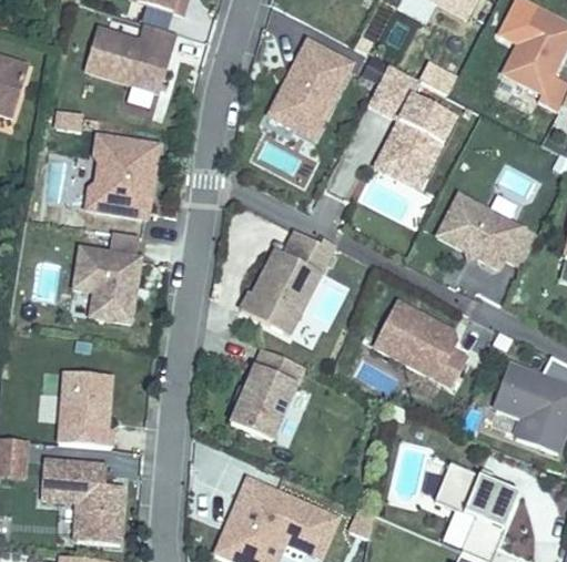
[(145,0),(145,1),(182,12),(185,0),(145,0)]
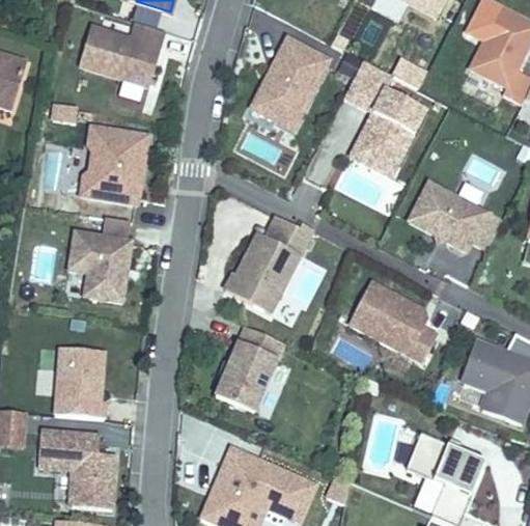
[(407,0),(436,16),(443,0),(407,0)]
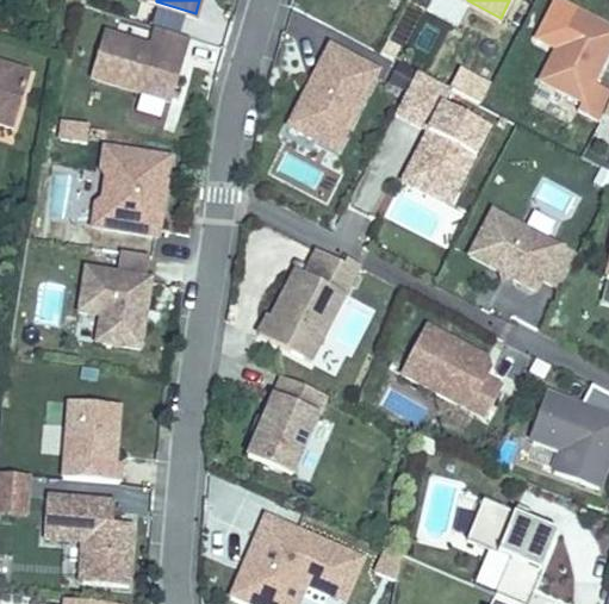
[(598,118),(603,110),(608,98),(608,86),(592,79),(608,45),(608,24),(576,7),(539,76),(580,98),(576,106),(598,118)]
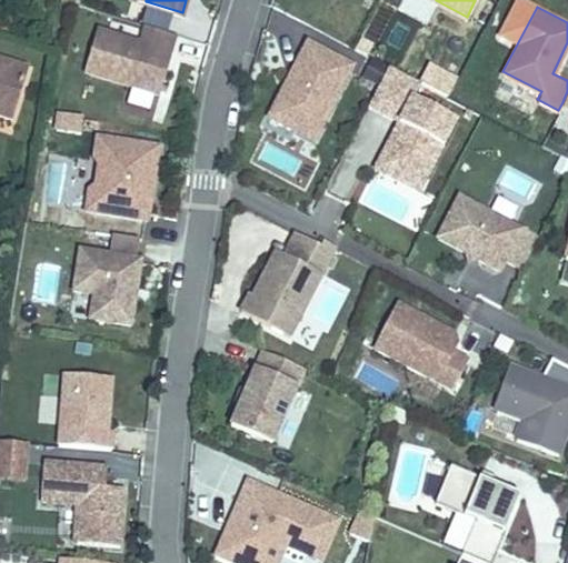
[(177,31),(142,21),(138,38),(96,26),(83,69),(159,91),(177,31)]
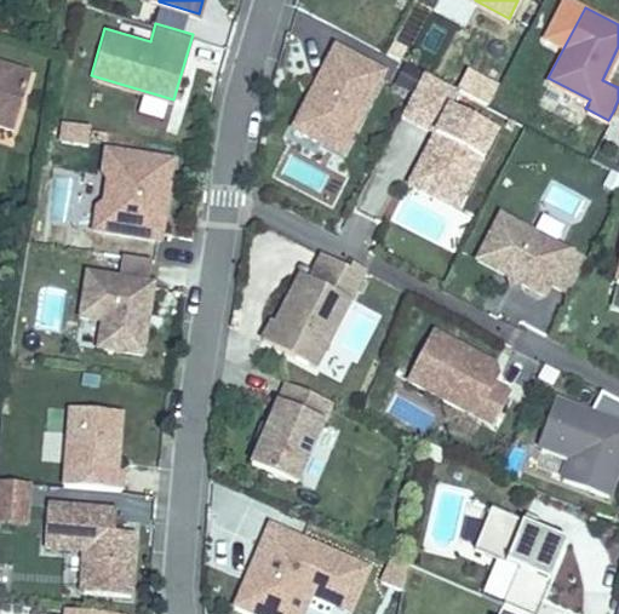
[(327,120),(349,132),(382,67),(334,42),(293,124),(319,137),(327,120)]
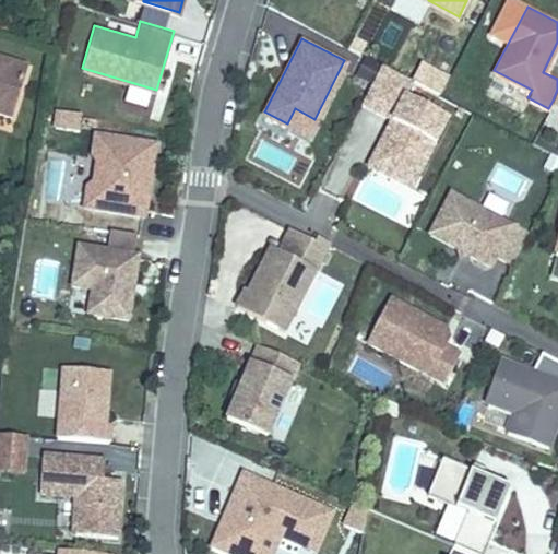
[(27,62),(0,54),(0,108),(11,113),(27,62)]
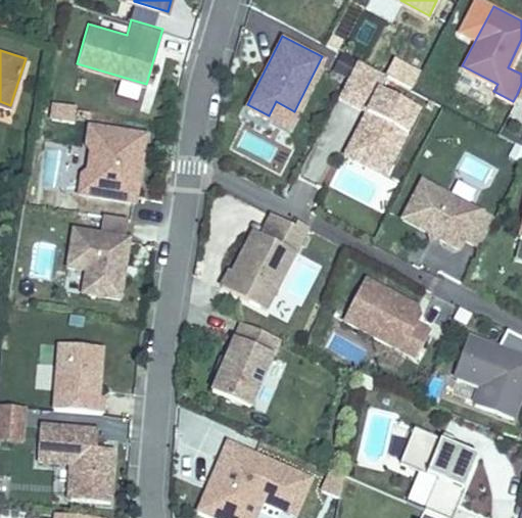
[(357,57),(337,95),(366,109),(363,115),(366,118),(363,124),(360,122),(347,145),(364,153),(367,147),(391,159),(419,107),(379,87),(386,73),(357,57)]
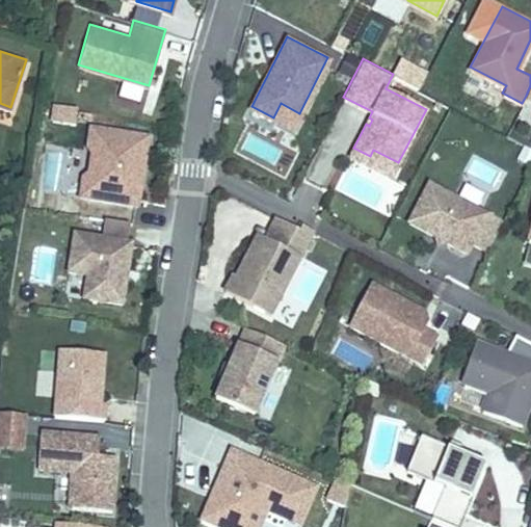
[(49,101),(48,117),(73,121),(75,104),(49,101)]
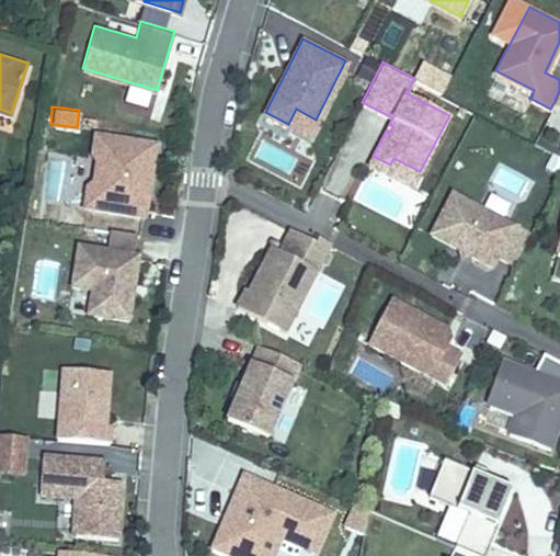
[(296,109),(288,124),(308,134),(316,120),(296,109)]
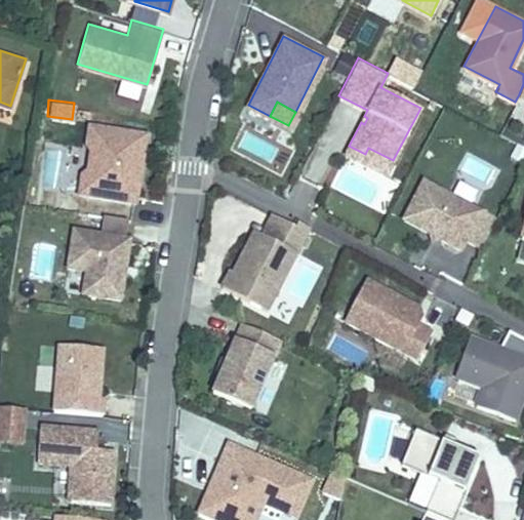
[(81,171),(78,191),(135,200),(138,182),(132,182),(133,174),(139,175),(146,131),(89,123),(86,143),(90,149),(87,167),(81,171)]
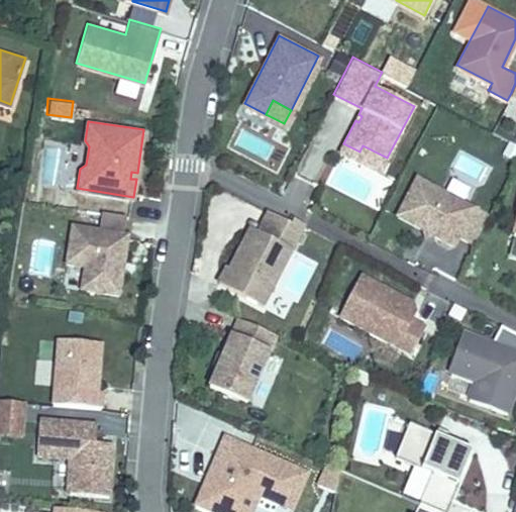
[(363,145),(359,151),(343,143),(340,149),(381,171),(387,158),(363,145)]
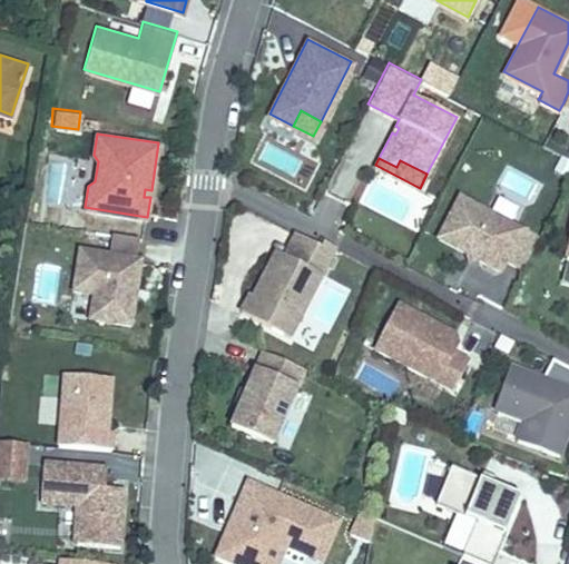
[(51,160),(50,196),(65,196),(66,160),(51,160)]
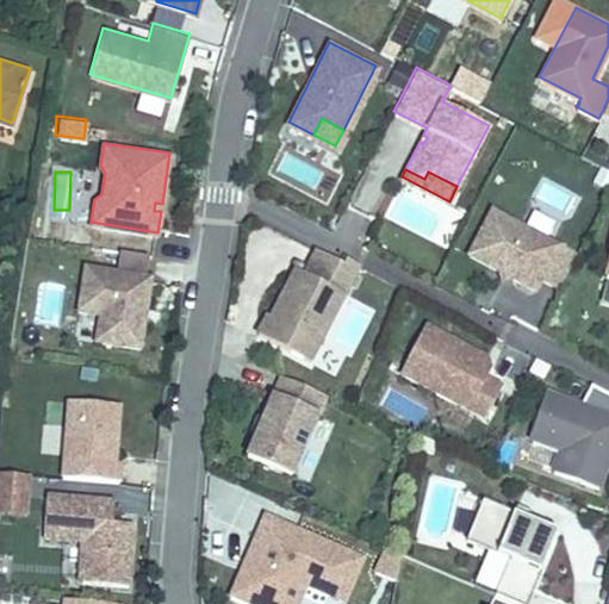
[(532,194),(565,209),(573,190),(539,175),(532,194)]
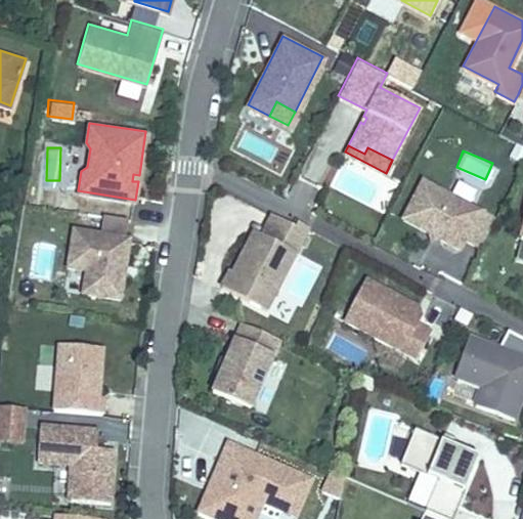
[(465,236),(479,244),(494,214),(422,177),(402,216),(429,229),(437,226),(439,235),(460,246),(465,236)]
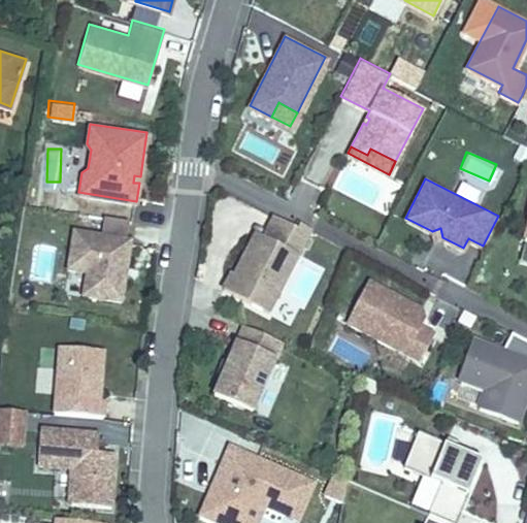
[(269,236),(280,216),(274,213),(264,233),(269,236)]
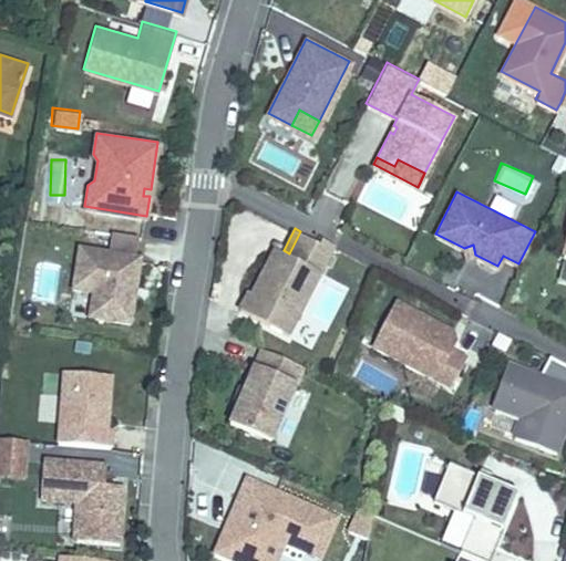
[(109,247),(136,248),(137,232),(110,230),(109,247)]
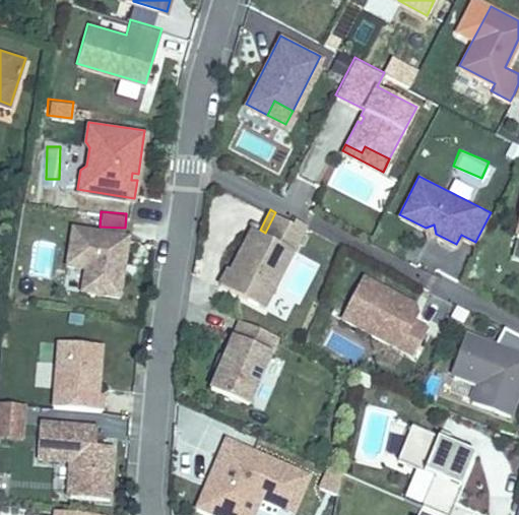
[(264,305),(306,222),(295,216),(293,221),(275,212),(265,233),(252,226),(231,266),(229,265),(219,281),(264,305)]
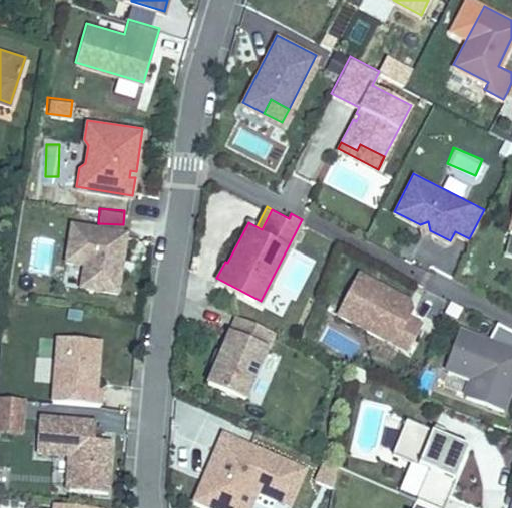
[(80,284),(117,290),(120,269),(116,268),(118,256),(122,257),(126,229),(71,221),(65,259),(83,262),(80,284)]
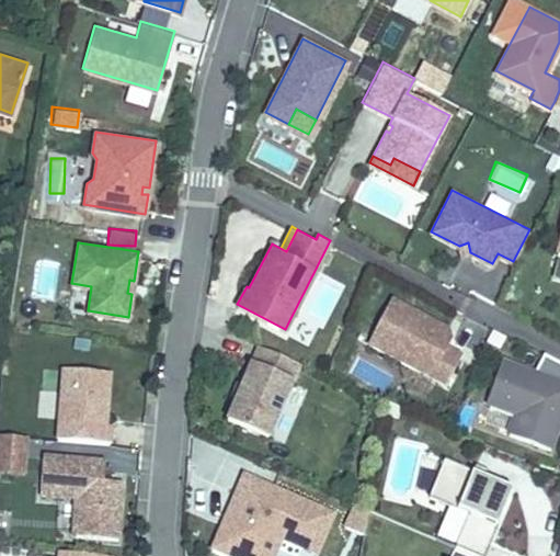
[(468,242),(459,246),(461,254),(470,252),(468,242)]
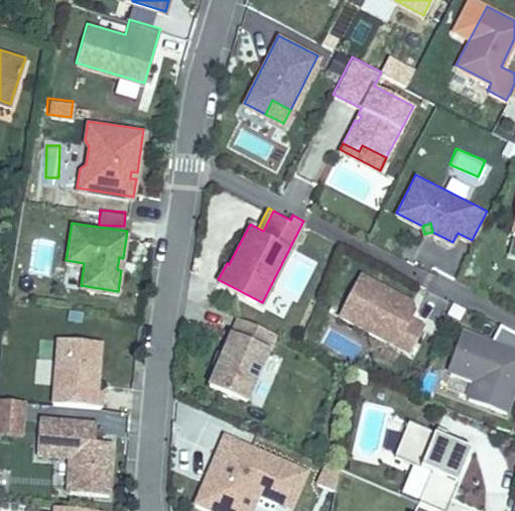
[(410,299),(359,272),(338,312),(409,351),(423,325),(409,316),(413,308),(410,299)]
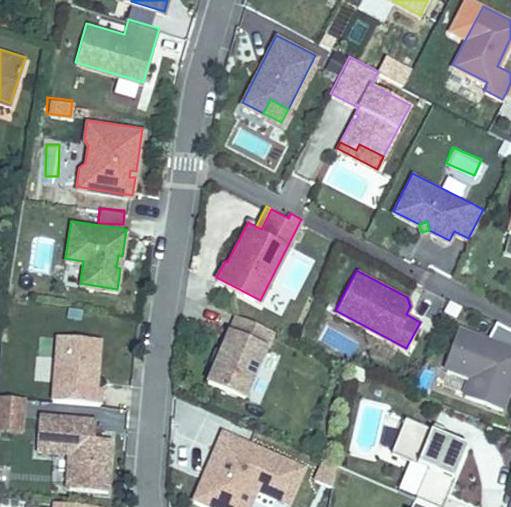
[(207,380),(244,396),(273,329),(236,313),(219,351),(224,353),(221,360),(216,358),(207,380)]
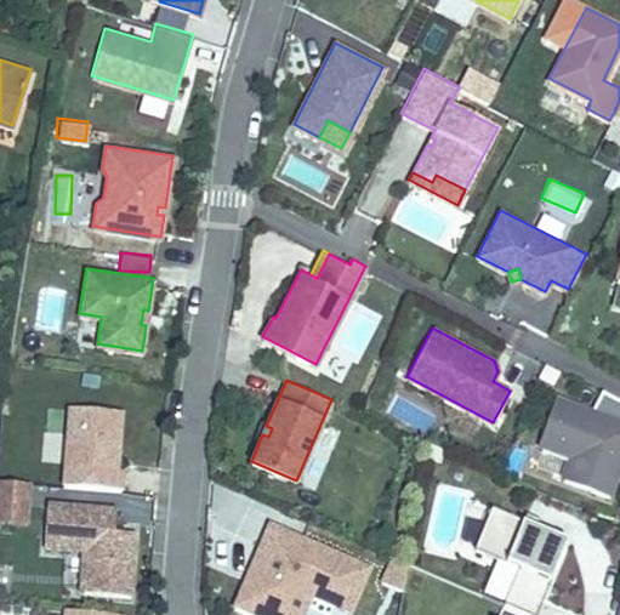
[(619,420),(555,396),(538,442),(572,454),(563,477),(608,494),(619,461),(619,449),(616,449),(619,442),(619,420)]
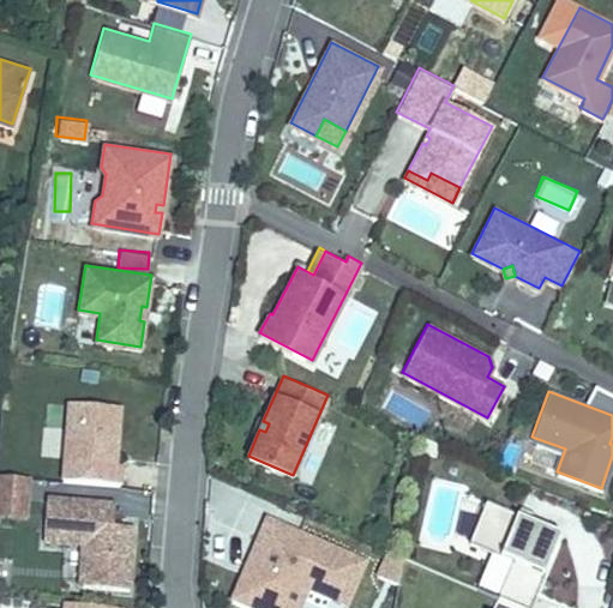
[(62,477),(119,482),(121,462),(115,461),(120,404),(68,399),(62,477)]
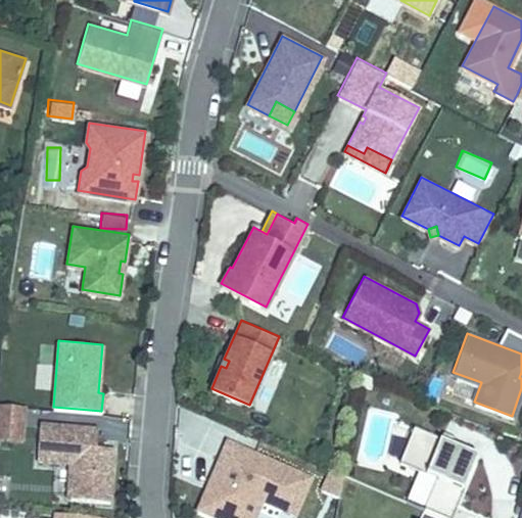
[(0,438),(24,438),(22,403),(0,403),(0,438)]
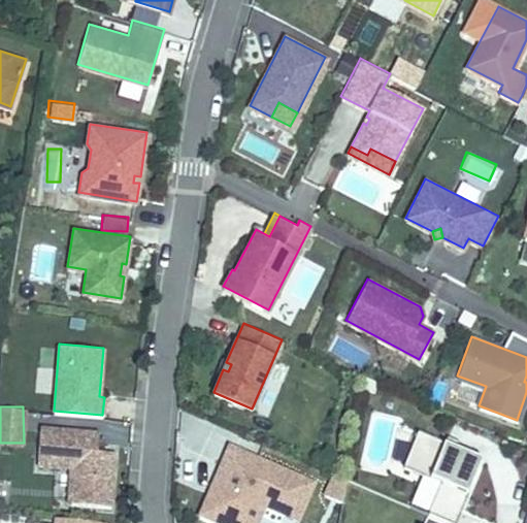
[(109,504),(112,471),(106,471),(107,453),(97,452),(98,430),(40,425),(37,462),(73,465),(70,501),(109,504)]
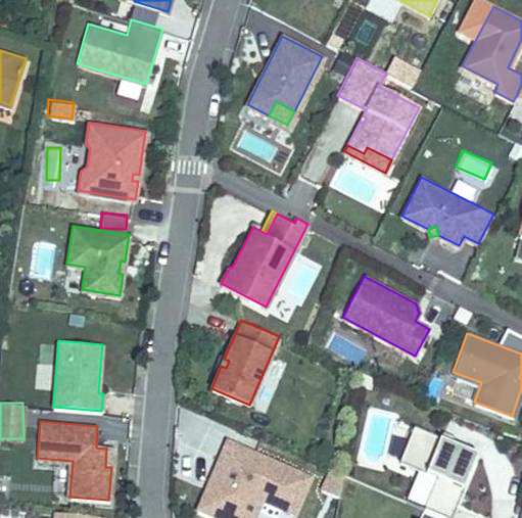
[(477,454),(453,442),(415,426),(399,461),(437,477),(424,507),(449,517),(477,454)]
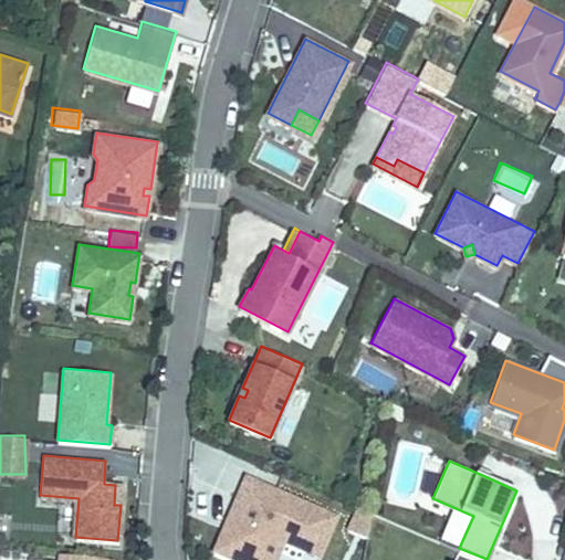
[(477,473),(490,478),(493,471),(480,465),(477,473)]
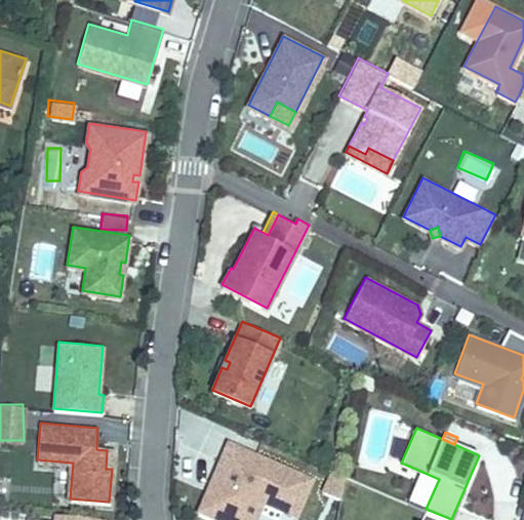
[(198,510),(223,519),(237,519),(249,493),(264,500),(295,514),(312,476),(228,440),(212,475),(217,477),(213,487),(209,485),(198,510)]
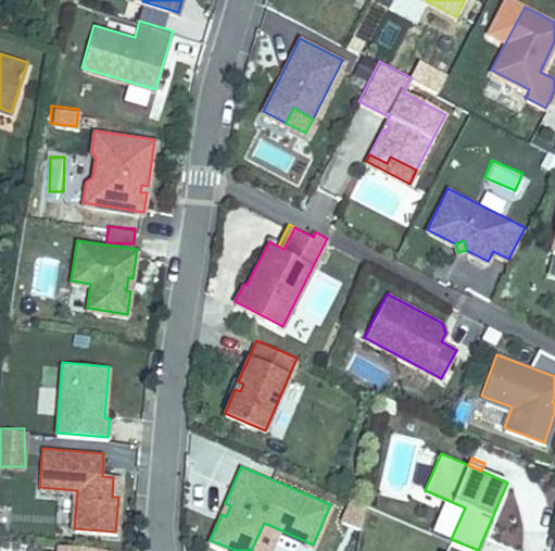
[(225,503),(222,514),(226,516),(230,505),(225,503)]
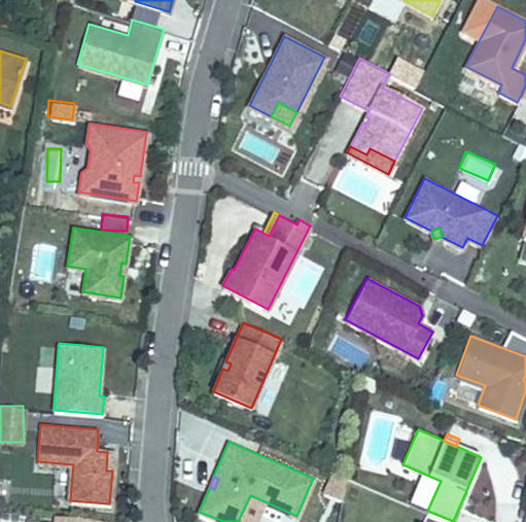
[(238,521),(255,521),(265,501),(250,495),(238,521)]
